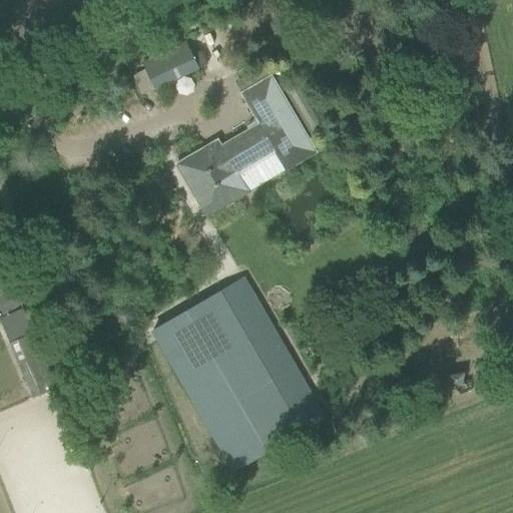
[(185,42),(141,63),(153,88),(197,67),(185,42)]
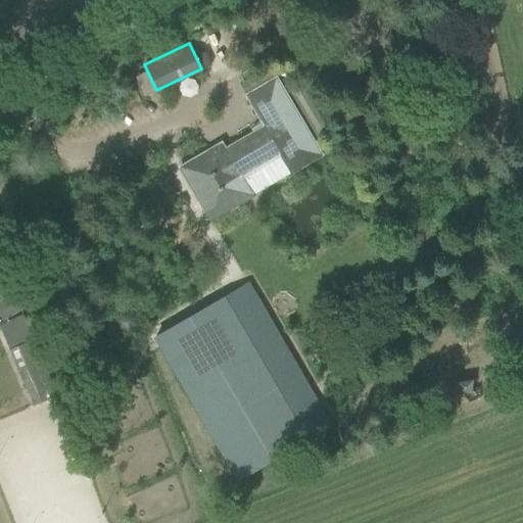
[(322,155),(275,78),(245,95),(264,126),(214,155),(210,149),(180,168),(204,208),(211,204),(219,217),(250,198),(238,178),(276,155),(279,154),(291,174),(322,155)]
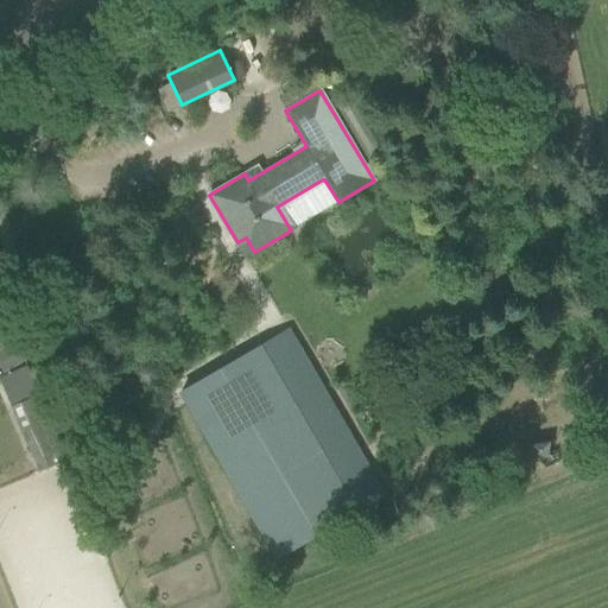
[(287,327),(260,342),(359,511),(385,495),(287,327)]
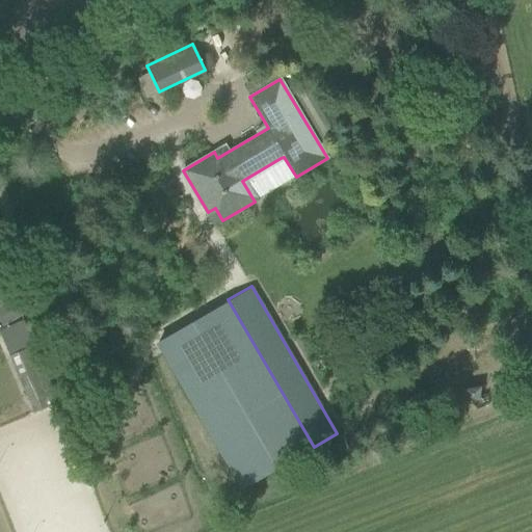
[(0,323),(3,327),(21,317),(10,300),(0,307),(0,323)]
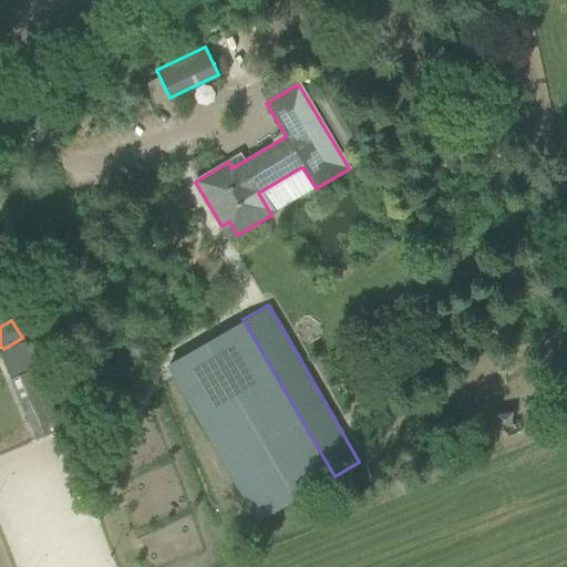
[(0,352),(0,356),(10,379),(29,371),(35,369),(24,342),(0,352)]
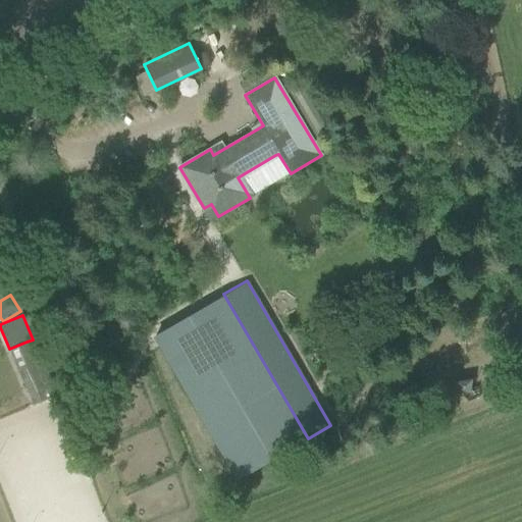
[(27,342),(9,349),(33,404),(56,394),(33,340),(27,342)]
